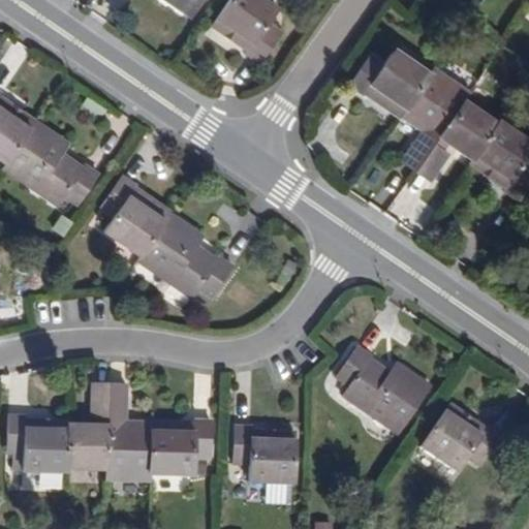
[(169,0),(192,16),(201,0),(169,0)]
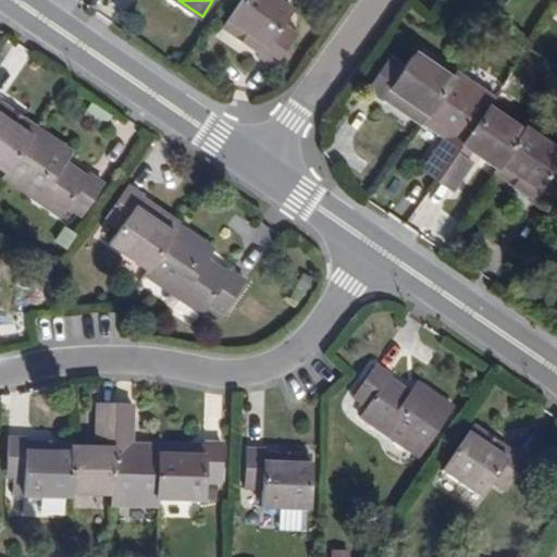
[(280,24),(293,7),(282,0),(239,0),(221,26),(259,53),(258,54),(259,57),(272,66),(295,35),(280,24)]
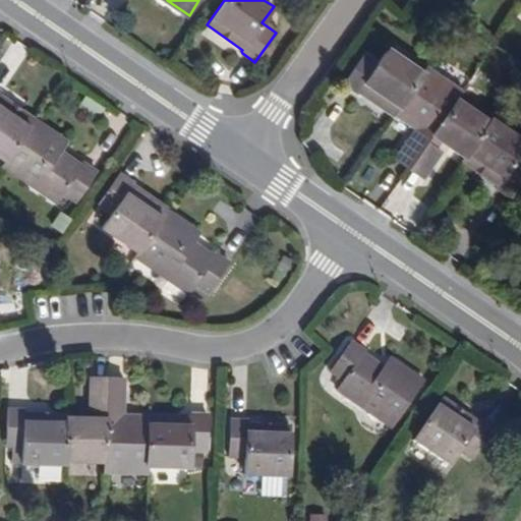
[(356,88),(358,85),(393,111),(398,104),(423,69),(389,44),(378,58),(364,48),(343,78),(356,88)]
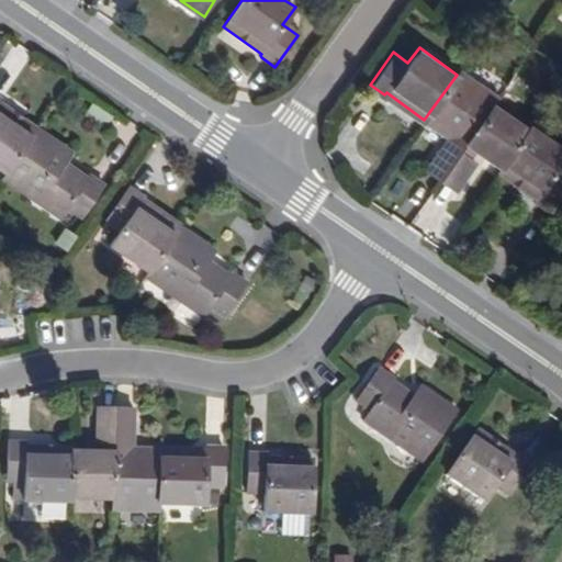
[(457,75),(429,112),(424,120),(445,134),(447,130),(452,133),(441,148),(439,147),(425,168),(440,179),(459,152),(470,136),(493,103),(498,96),(460,69),(457,75)]
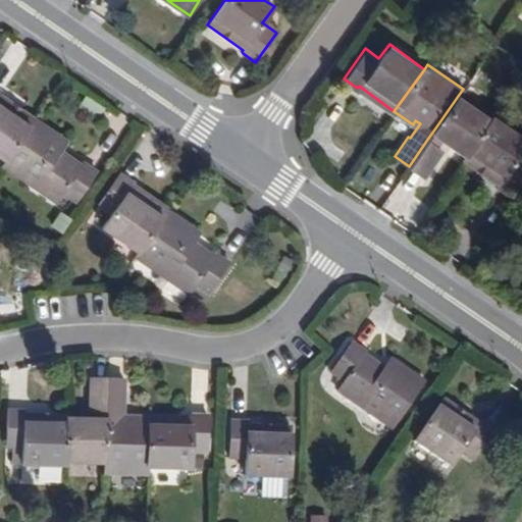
[(447,133),(442,139),(465,155),(490,119),(458,96),(436,126),(447,133)]
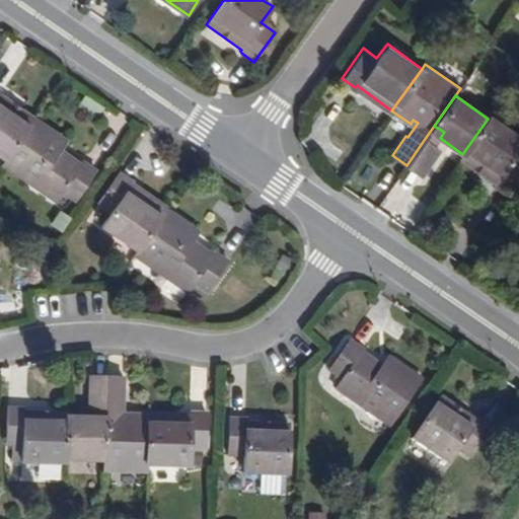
[(0,158),(3,161),(31,119),(0,97),(0,158)]
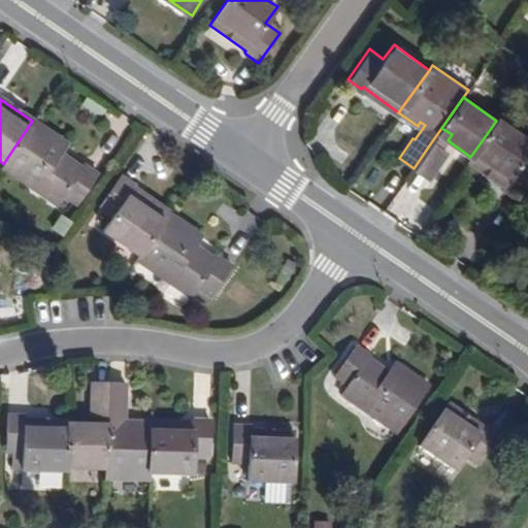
[(527,138),(498,118),(496,121),(470,157),(467,161),(503,186),(502,189),(516,199),(527,182),(527,162),(524,159),(527,152),(527,138)]
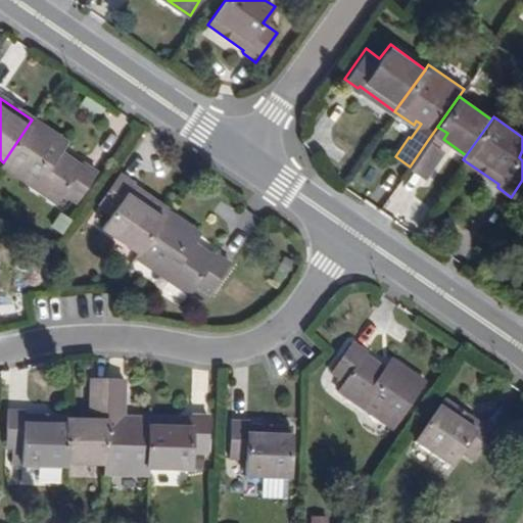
[(61,139),(45,129),(32,120),(3,162),(37,184),(34,189),(56,203),(64,192),(77,199),(97,169),(84,160),(81,163),(60,149),(57,153),(53,151),(61,139)]
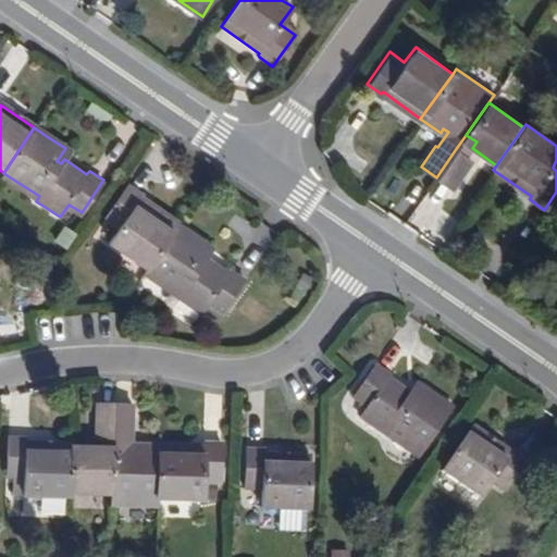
[(468,160),(455,150),(436,177),(450,187),(468,160)]
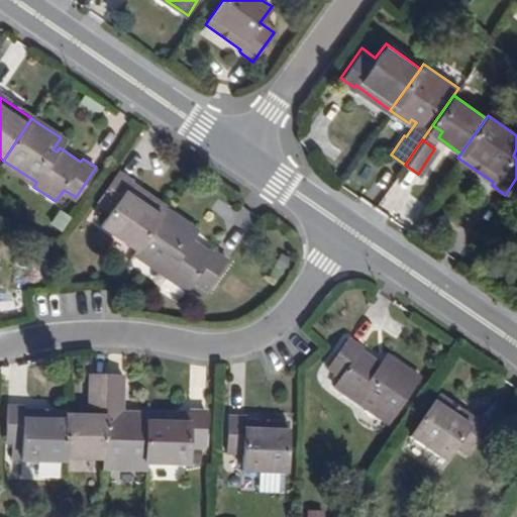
[(114,213),(104,228),(139,251),(158,225),(168,209),(133,187),(134,184),(122,175),(101,204),(114,213)]
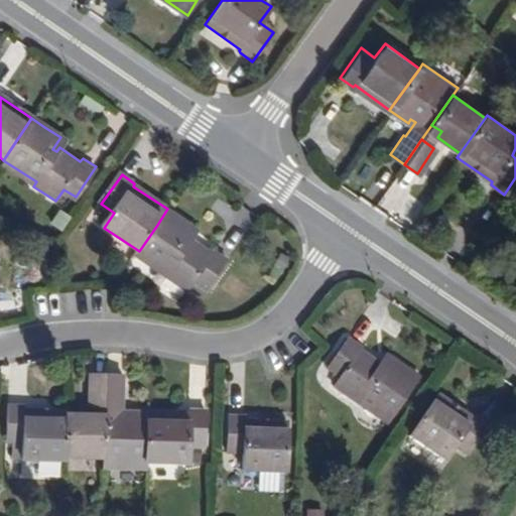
[(195,227),(177,216),(167,209),(157,225),(139,251),(170,272),(168,277),(189,291),(198,280),(211,287),(230,259),(218,250),(216,252),(195,238),(191,243),(186,240),(195,227)]
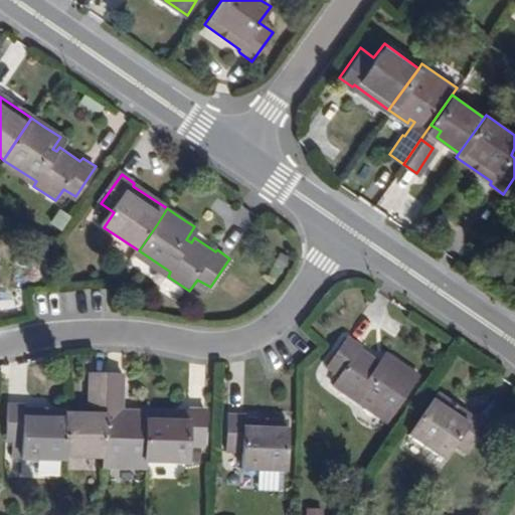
[(360,351),(361,348),(349,340),(329,370),(341,379),(335,389),(355,403),(359,398),(390,418),(418,378),(391,359),(381,373),(377,370),(380,365),(360,351)]
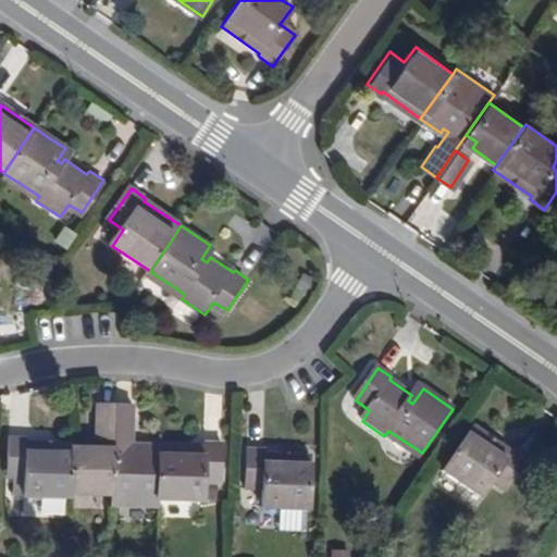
[(99,408),(98,442),(113,442),(113,408),(99,408)]
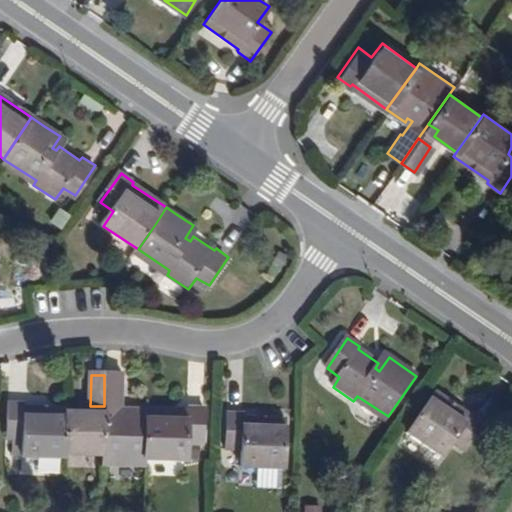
[(104,406),(104,422),(104,458),(104,469),(146,469),(146,462),(146,412),(128,412),(127,418),(120,418),(120,395),(122,395),(123,375),(104,375),(104,406)]
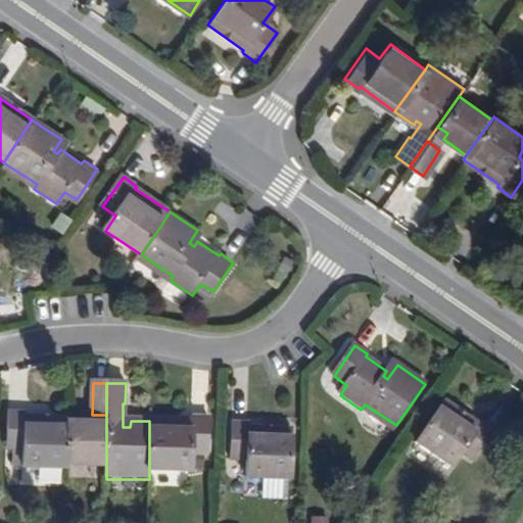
[(483,420),(481,422),(445,399),(417,442),(452,466),(462,452),(476,461),(497,430),(483,420)]
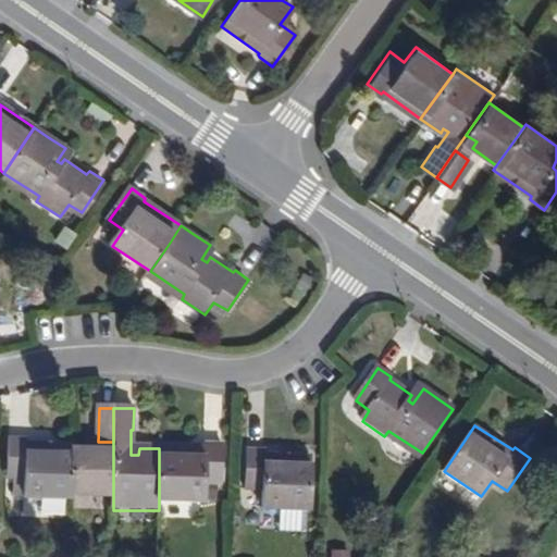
[(70,502),(70,497),(70,452),(70,447),(24,446),(23,444),(7,444),(7,483),(23,483),(23,502),(70,502)]
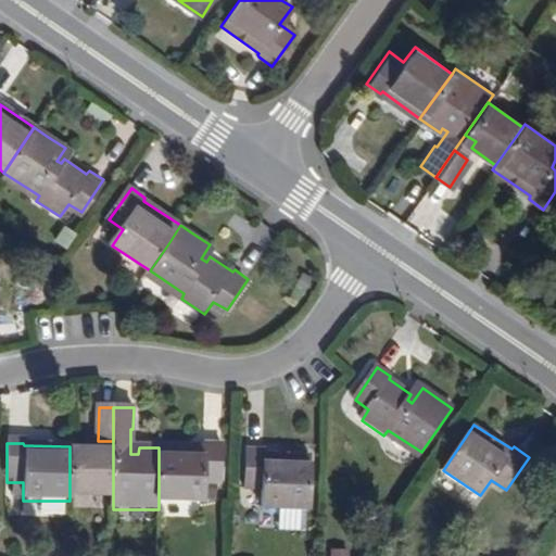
[(203,449),(189,449),(159,447),(159,502),(204,502),(204,485),(222,484),(222,445),(204,445),(203,449)]
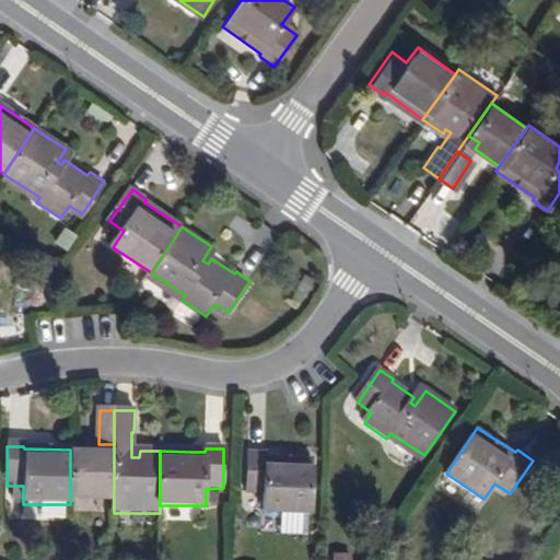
[(103,462),(103,454),(70,454),(70,500),(114,501),(114,462),(103,462)]
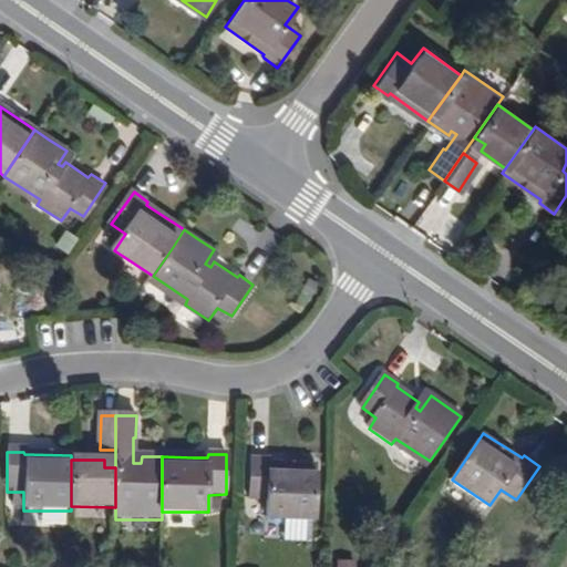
[(263,465),(263,462),(247,461),(247,501),(263,502),(263,522),(311,521),(310,466),(263,465)]
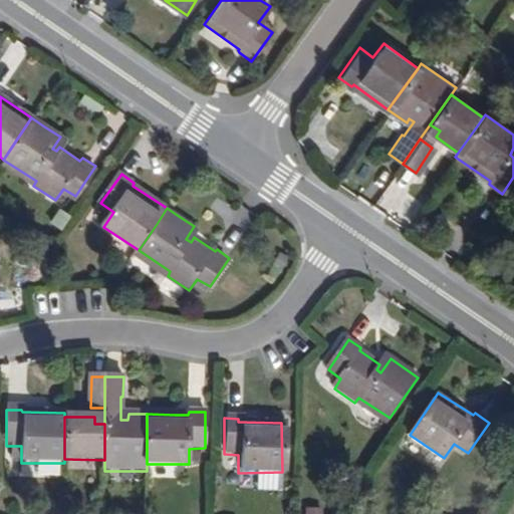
All buildings are outlined.
